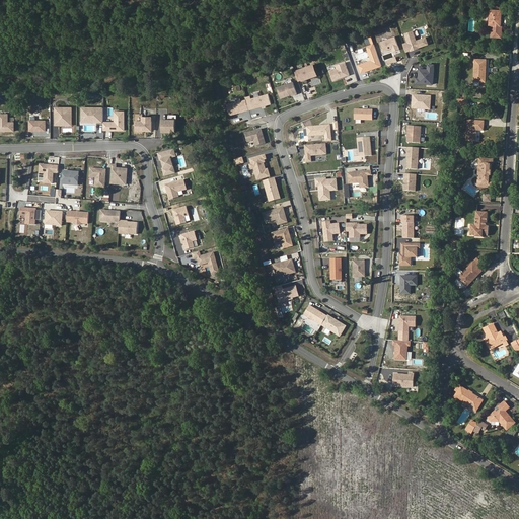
[(502,25),(503,10),(490,9),(489,25),(492,25),(491,36),(502,38),(503,25),(502,25)]
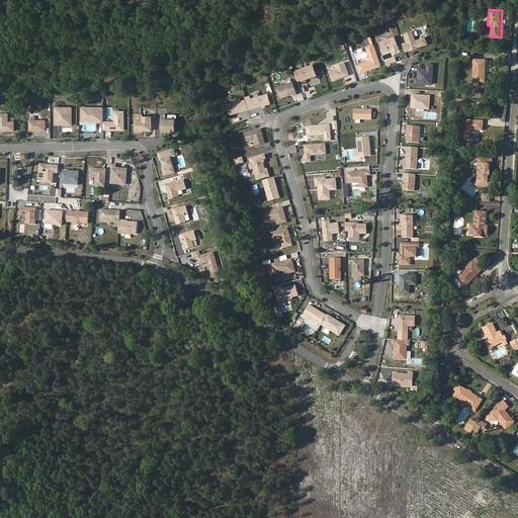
[(415,39),(412,30),(405,33),(408,41),(403,44),(406,51),(410,50),(411,50),(418,48),(418,47),(427,44),(424,35),(415,39)]
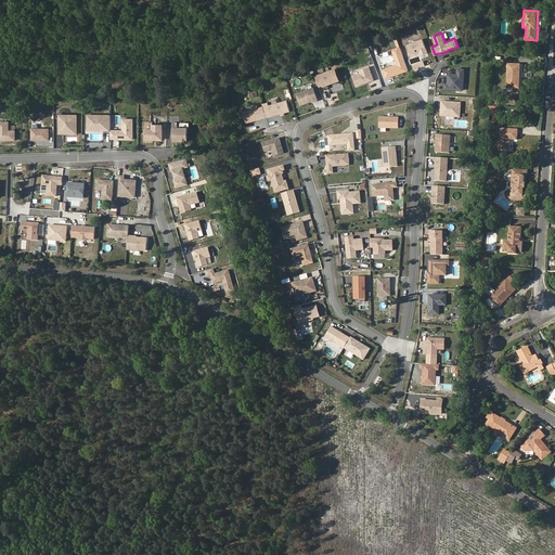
[(427,52),(423,39),(407,44),(411,54),(420,51),(421,54),(427,52)]
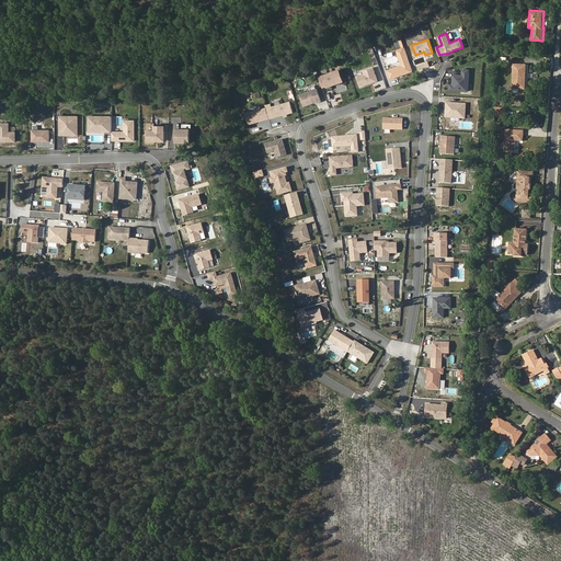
[(412,70),(404,48),(397,50),(402,65),(388,70),(390,78),(412,70)]
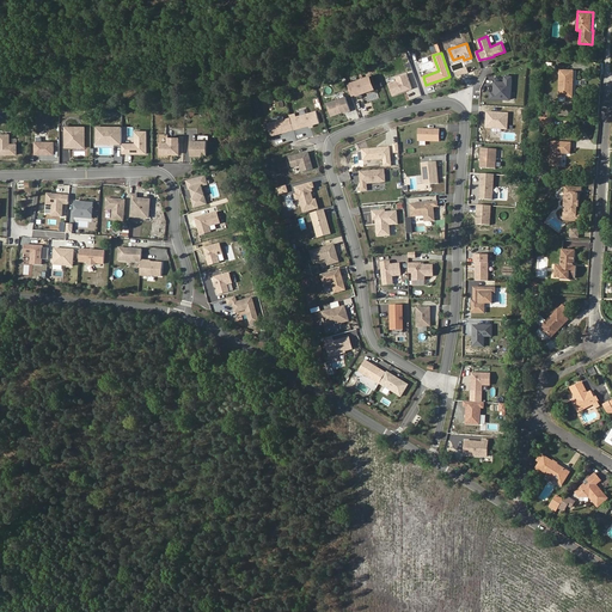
[(573,97),(574,71),(561,71),(560,102),(565,102),(565,97),(573,97)]
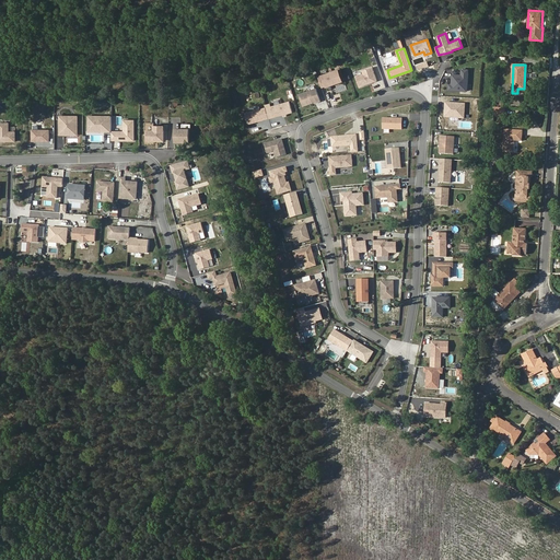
[(363,74),(357,77),(360,86),(376,80),(372,67),(362,70),(363,74)]
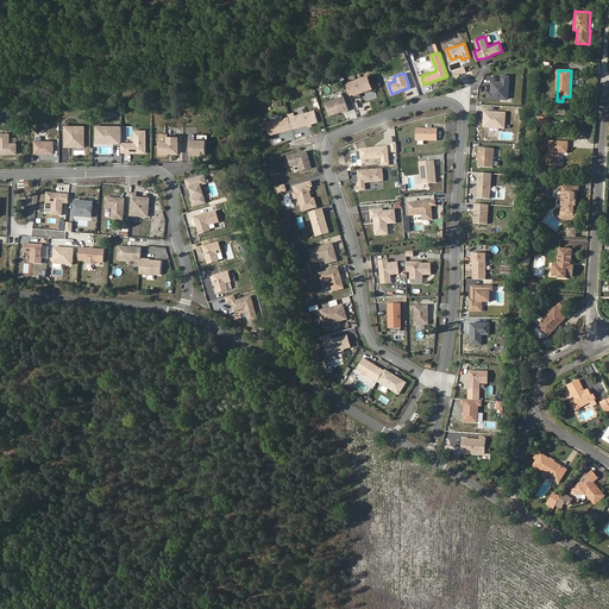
[(372,87),(369,75),(346,83),(350,94),(372,87)]
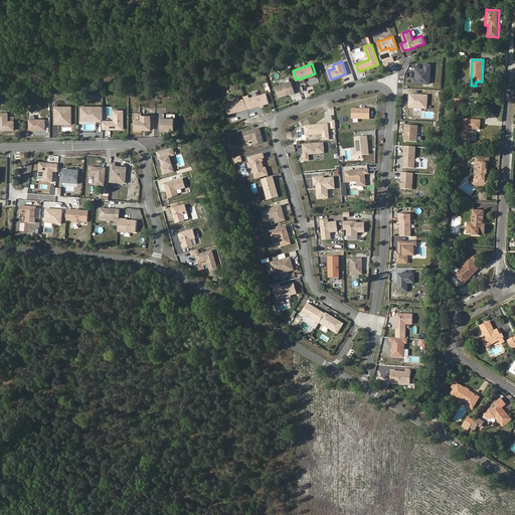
[(430,83),(431,63),(424,63),(424,68),(415,68),(415,77),(413,77),(412,82),(430,83)]
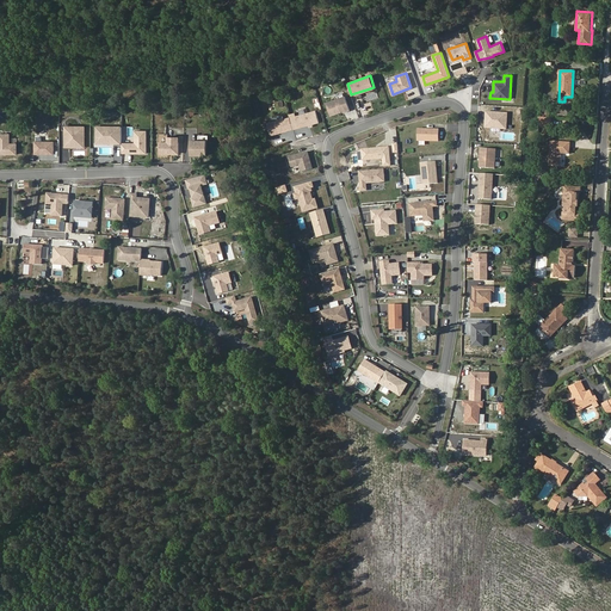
[(350,110),(345,96),(326,103),(331,116),(345,110),(345,111),(350,110)]
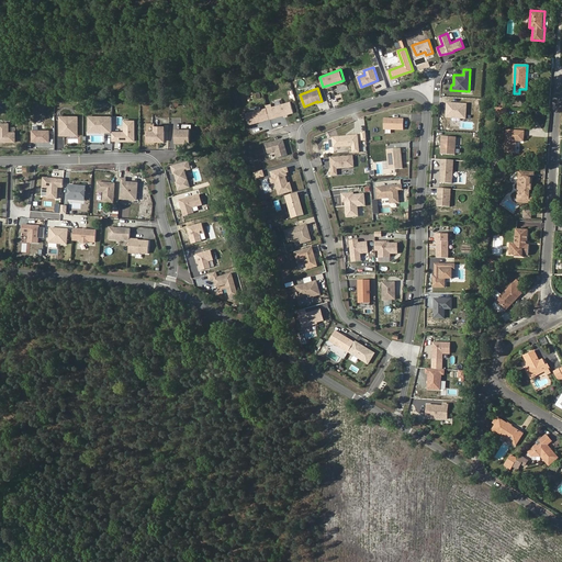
[(293,112),(291,101),(272,107),(276,117),(293,112)]
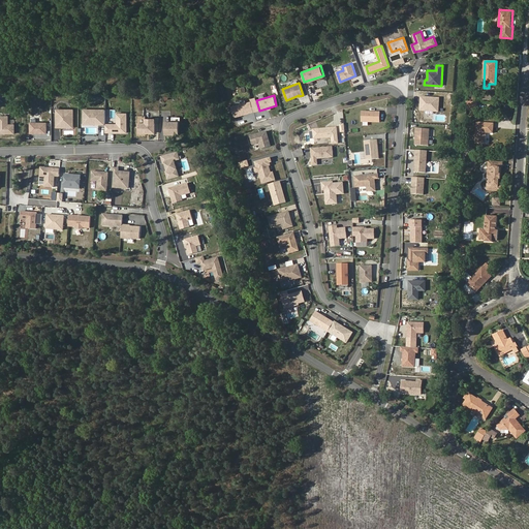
[(439,98),(421,96),(421,110),(438,112),(439,98)]
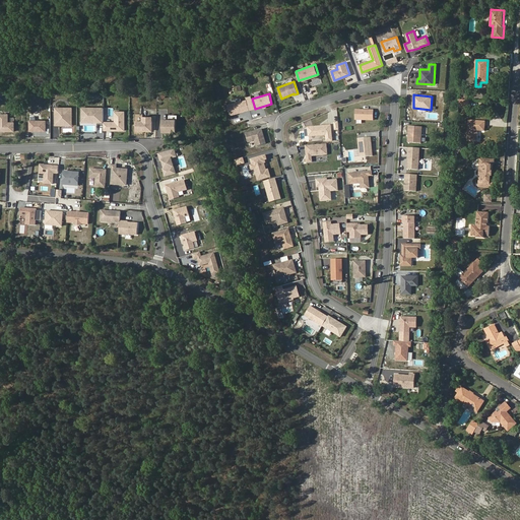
[(250,110),(247,100),(228,105),(231,114),(233,113),(234,114),(250,110)]
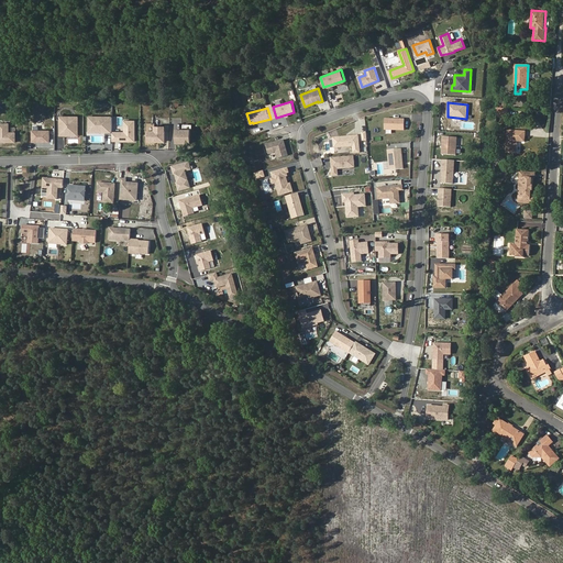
[(507,118),(508,109),(497,109),(496,117),(507,118)]
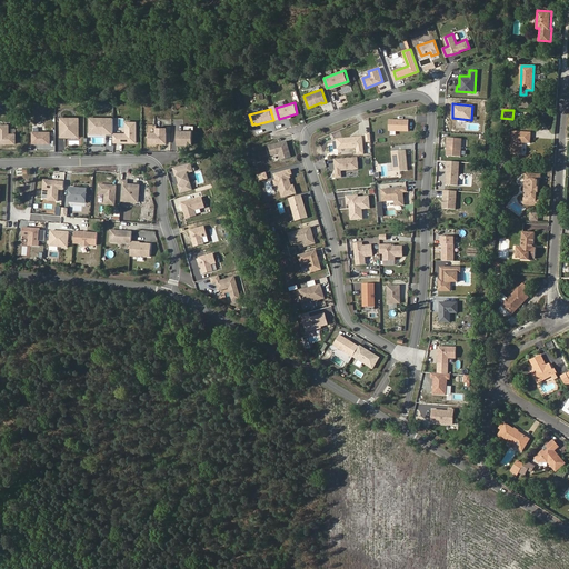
[(79,118),(61,118),(61,137),(76,137),(76,128),(79,128),(79,118)]
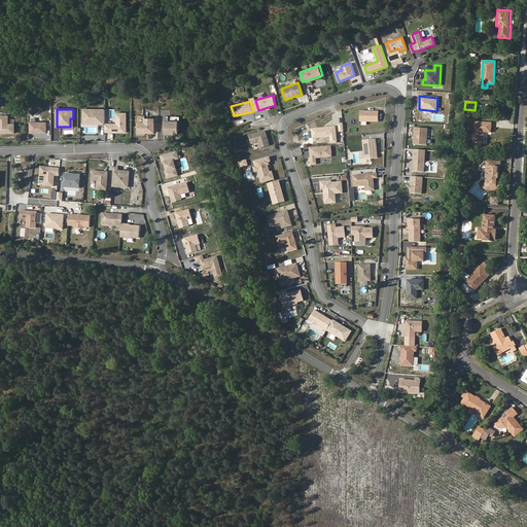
[(127,113),(116,112),(116,124),(105,124),(105,132),(127,132),(127,113)]
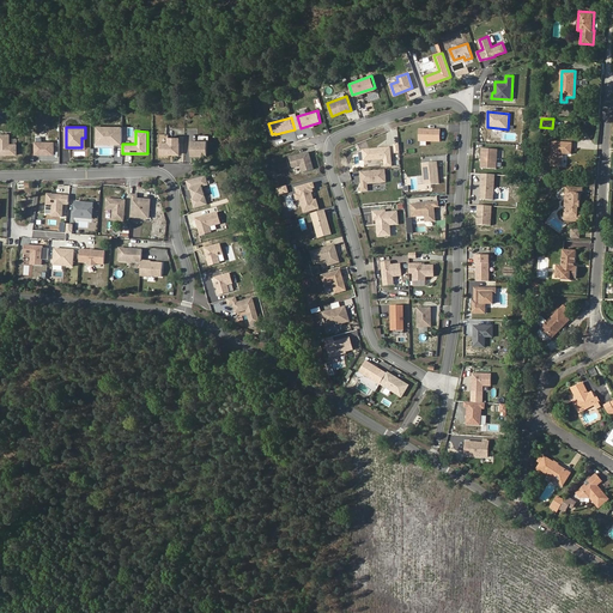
[(10,134),(0,134),(0,153),(4,155),(4,152),(7,152),(10,155),(17,155),(17,144),(10,144),(10,134)]
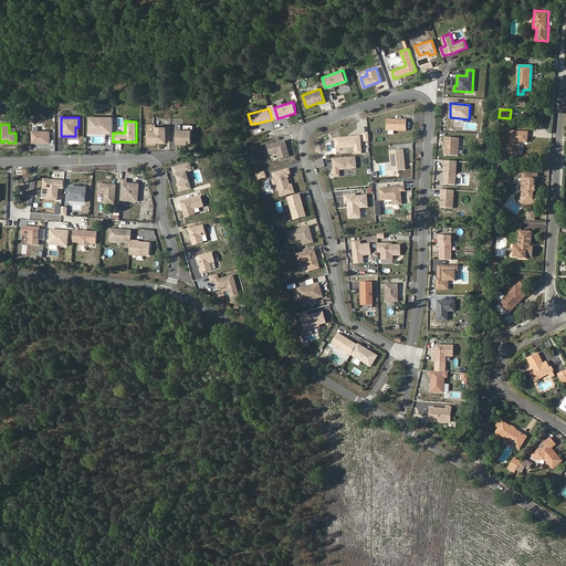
[(166,127),(155,127),(155,132),(148,132),(148,142),(166,142),(166,127)]
